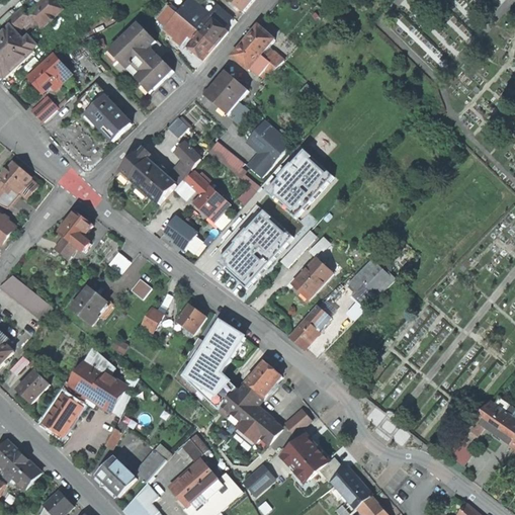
[(0,75),(3,78),(32,51),(31,49),(36,45),(27,35),(22,39),(15,31),(22,25),(50,0),(39,0),(27,11),(22,5),(5,21),(8,24),(0,31),(0,75)]
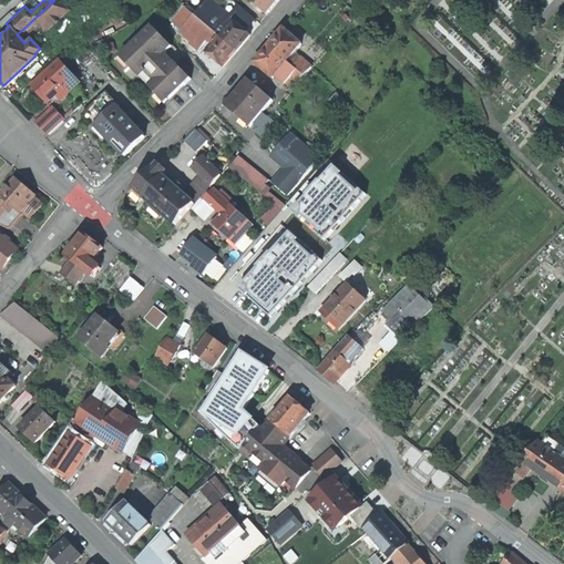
[(54,0),(24,28),(29,32),(38,24),(43,31),(68,9),(60,0),(54,0)]
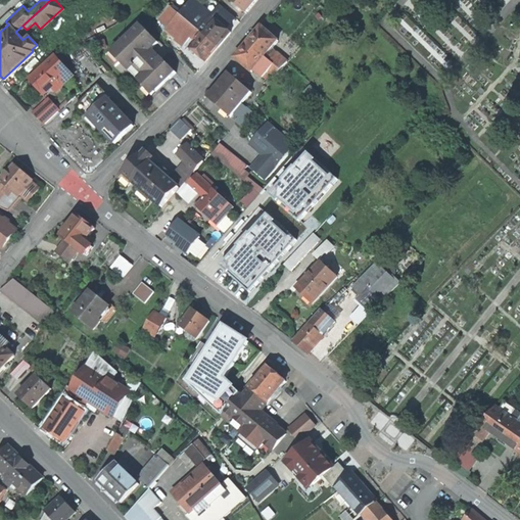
[(231,0),(243,11),(252,0),(231,0)]
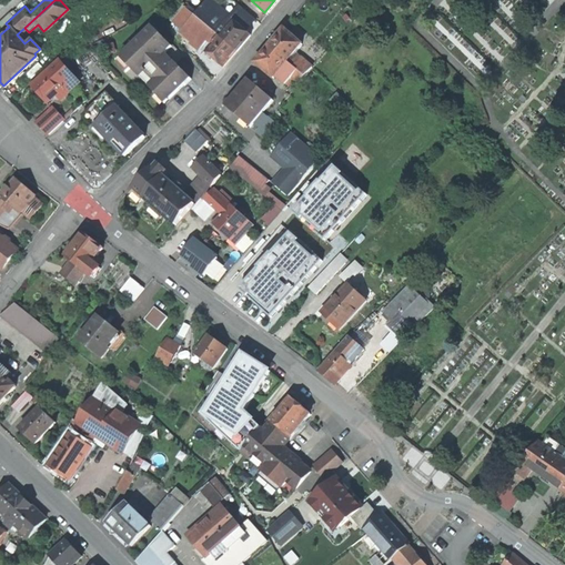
[(213,30),(221,21),(215,16),(218,12),(210,6),(199,19),(211,29),(213,30)]
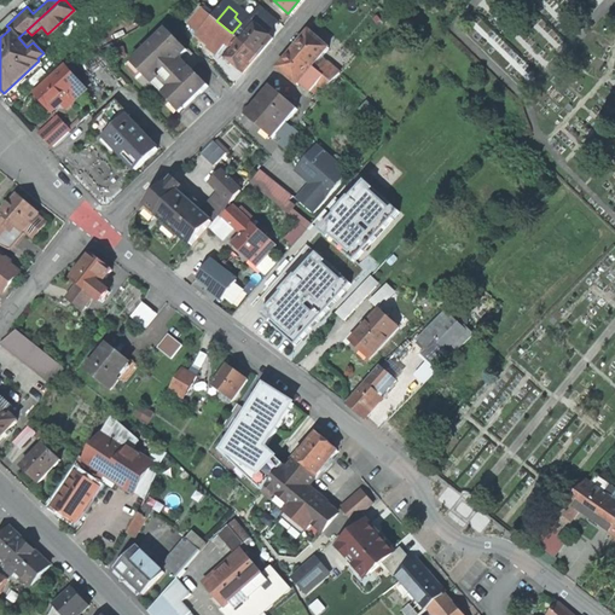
[(218,29),(226,36),(230,32),(216,21),(213,17),(212,17),(206,12),(198,22),(203,27),(208,23),(216,30),(218,29)]
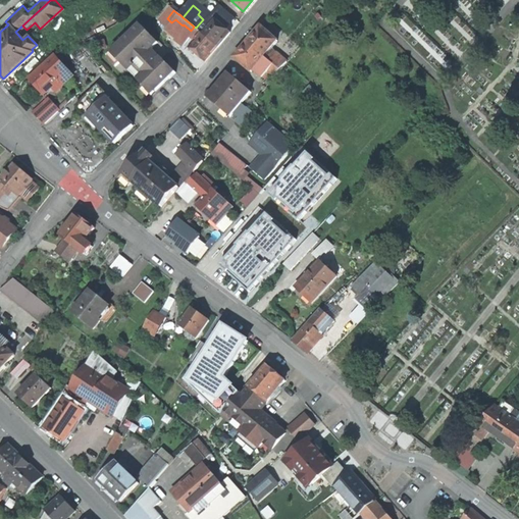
[(203,19),(196,28),(197,29),(213,43),(225,29),(212,16),(207,22),(203,19)]
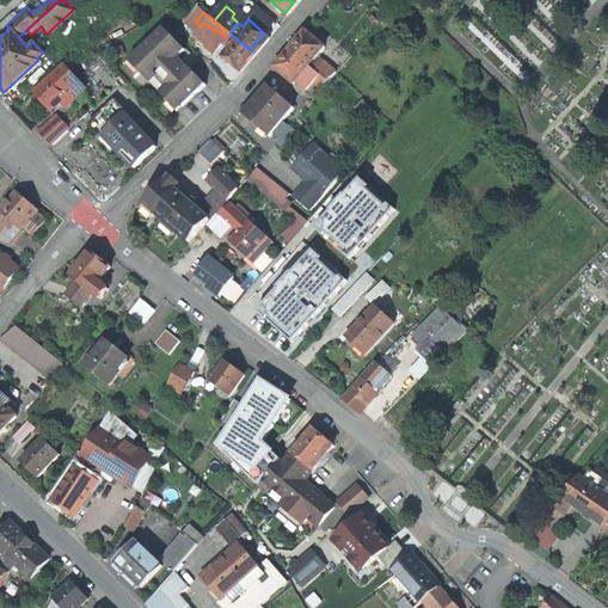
[(161,25),(121,63),(141,86),(148,79),(167,99),(170,96),(178,105),(202,81),(185,63),(183,66),(173,56),(182,47),(161,25)]
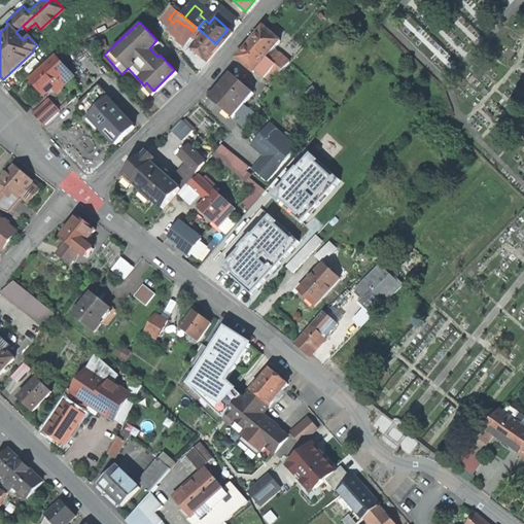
[(278,39),(262,25),(247,40),(265,55),(278,39)]
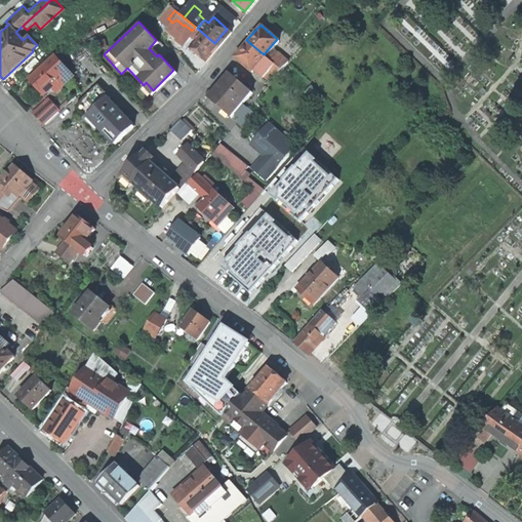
[(214,43),(198,29),(194,34),(196,36),(188,46),(201,57),(214,43)]
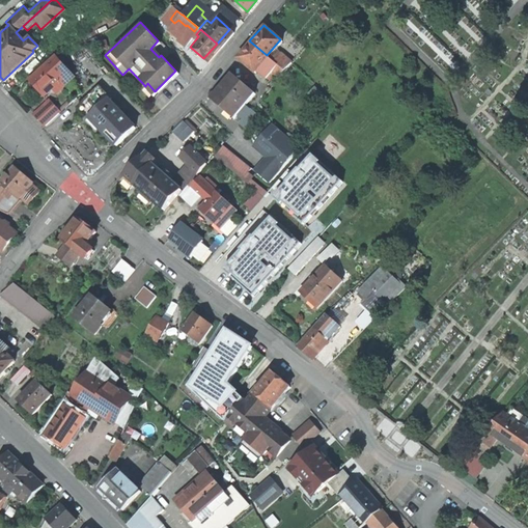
[(267,55),(249,40),(235,56),(253,71),(262,59),(272,67),(276,62),(275,62),(267,55)]
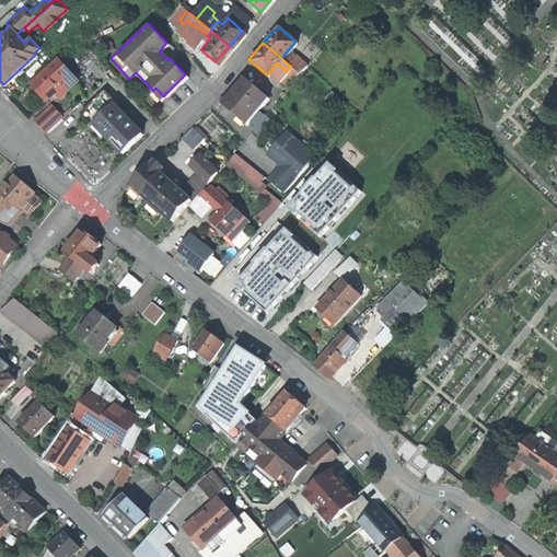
[(290,66),(291,66),(298,73),(305,65),(297,57),(290,66)]
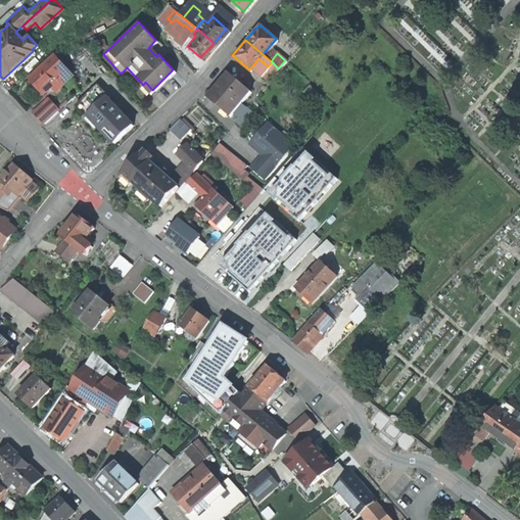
[(61,82),(69,74),(66,71),(66,69),(53,54),(44,62),(43,62),(28,76),(42,92),(57,78),(61,82)]
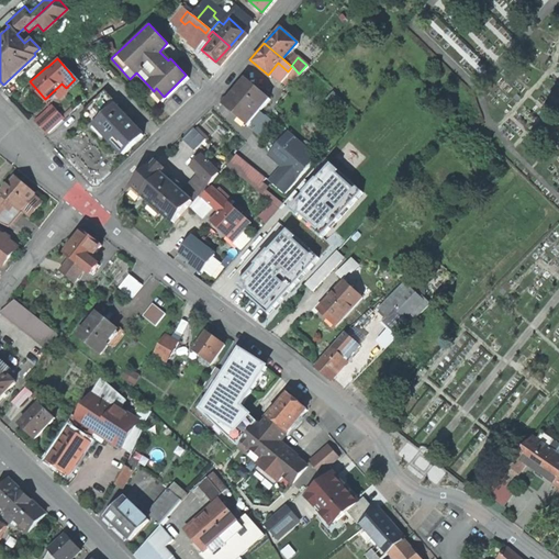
[(292,66),(288,71),(284,75),(288,78),(284,82),(288,86),(299,74),(292,66)]
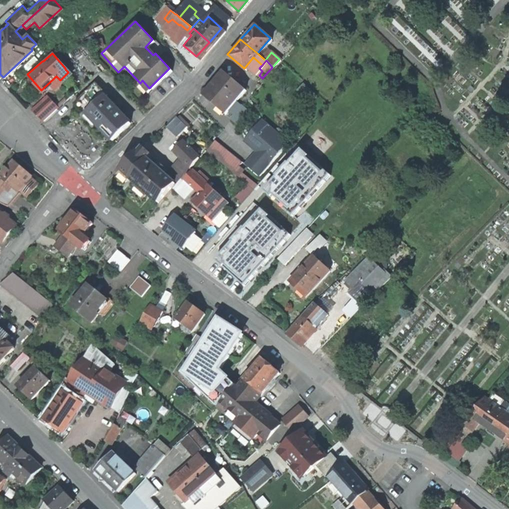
[(222,69),(201,93),(223,112),(244,88),(222,69)]
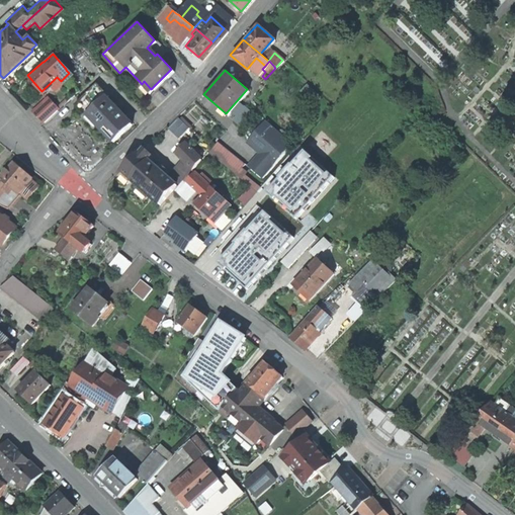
[(95,82),(84,93),(94,104),(104,95),(104,96),(106,94),(95,82)]
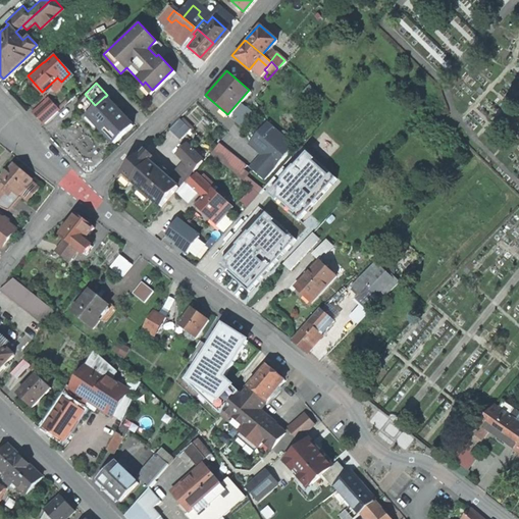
[(98,123),(97,125),(112,141),(131,123),(105,97),(105,96),(95,105),(85,94),(76,101),(98,123)]
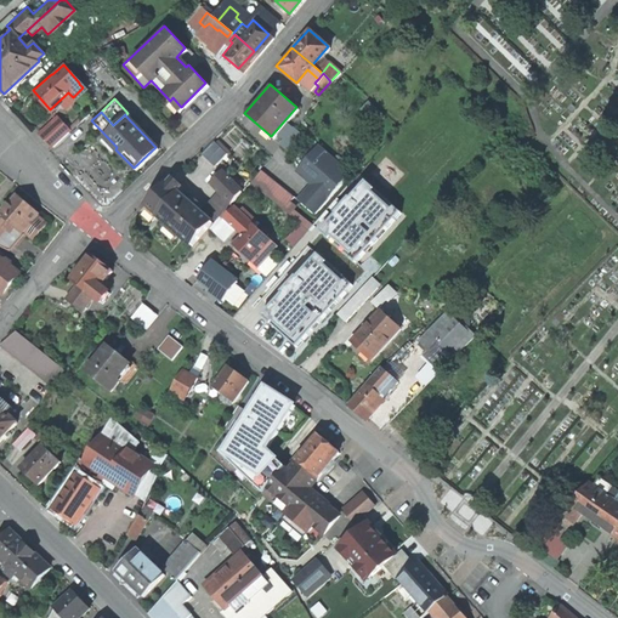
[(54,117),(38,131),(51,145),(66,130),(54,117)]
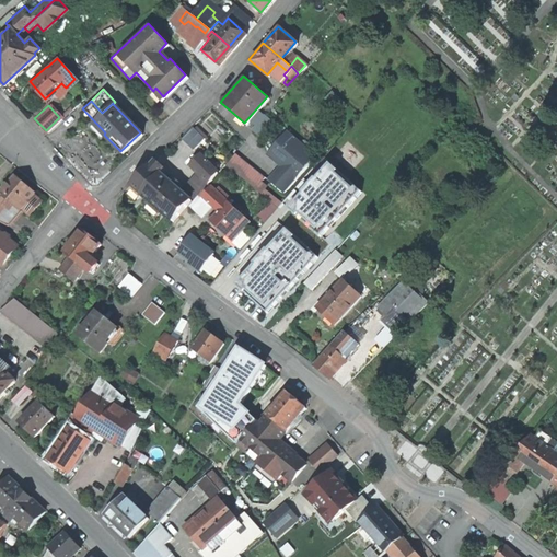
[(190,125),(178,137),(190,148),(202,136),(190,125)]
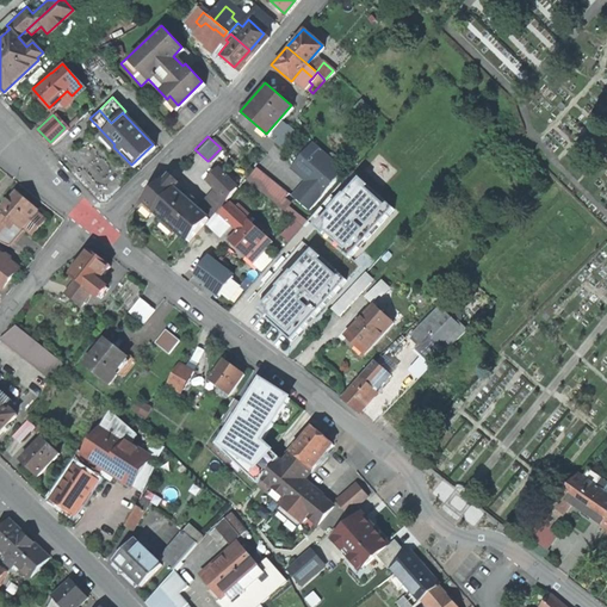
[(303,175),(303,180),(292,192),(307,204),(339,167),(310,143),(291,165),(303,175)]
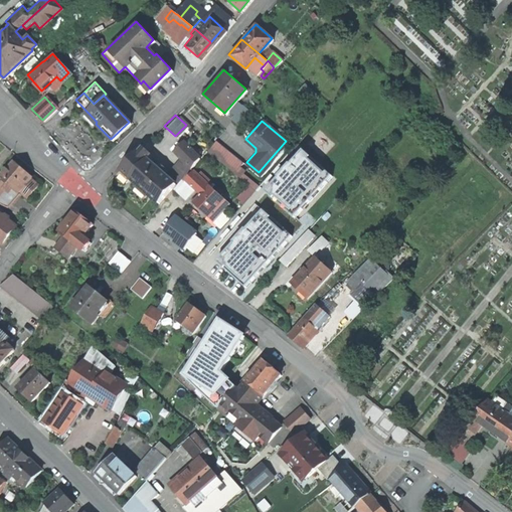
[(214,138),(205,149),(216,158),(225,147),(214,138)]
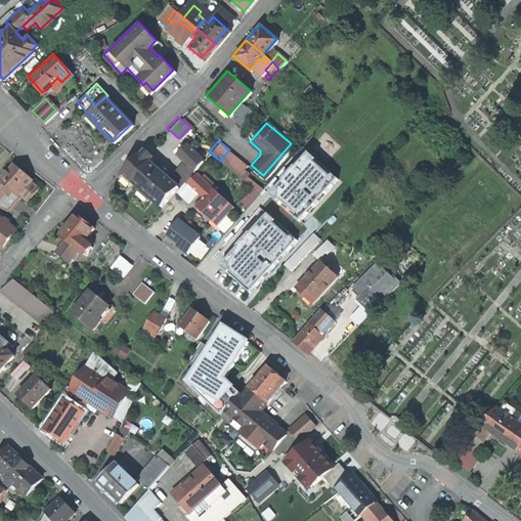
[(183,159),(193,170),(202,160),(186,144),(177,153),(183,159)]
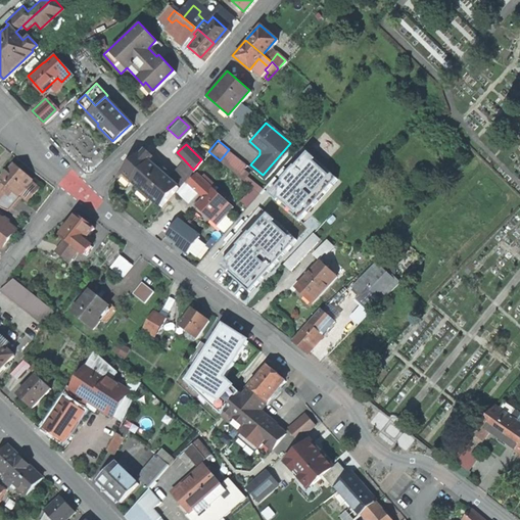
[(138,151),(120,170),(160,205),(177,186),(168,178),(164,175),(168,171),(160,164),(157,168),(147,159),(151,154),(144,147),(139,152),(138,151)]
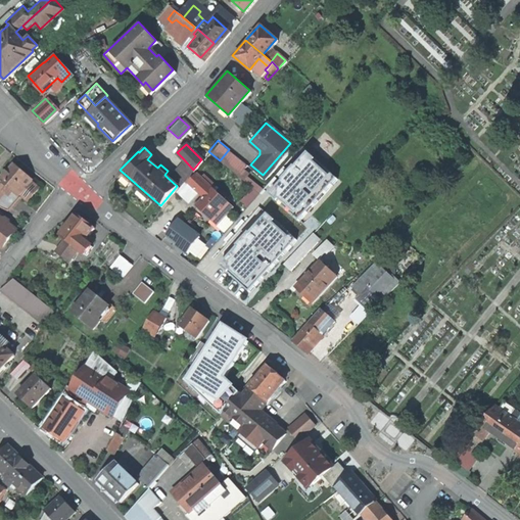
[(245,163),(229,149),(220,160),(236,175),(245,163)]
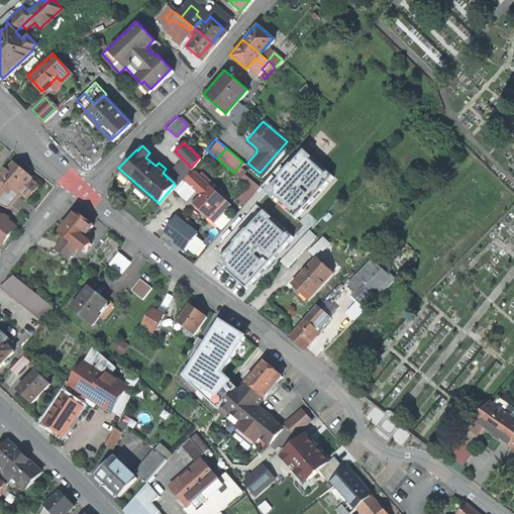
[(309,152),(272,195),(301,220),(338,178),(309,152)]
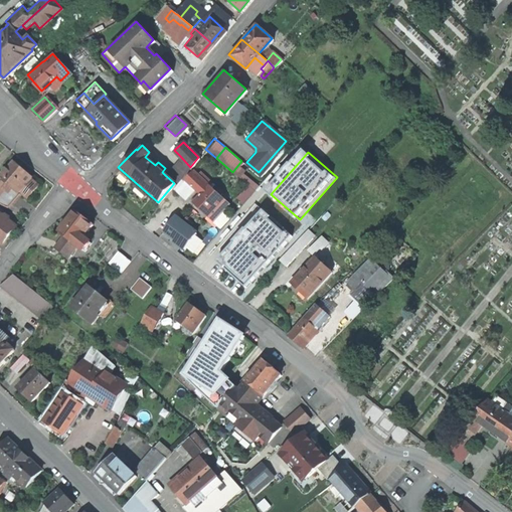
[(175,184),(190,167),(180,156),(165,175),(174,183),(175,184)]
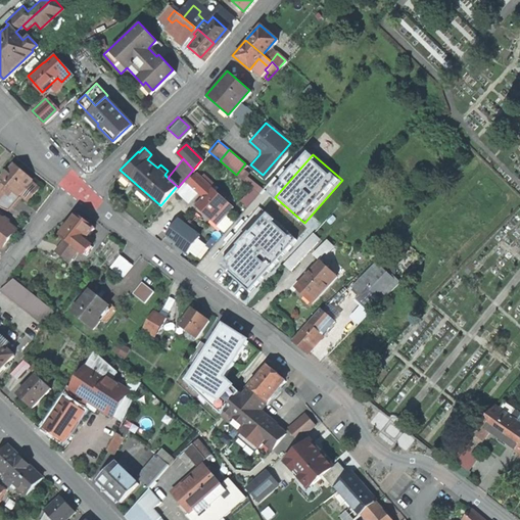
[(6,186),(16,195),(21,190),(30,180),(32,178),(11,161),(0,175),(0,181),(6,186)]
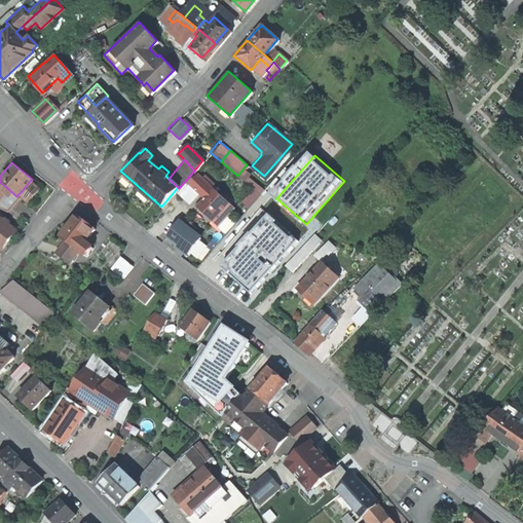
[(196,174),(184,186),(188,189),(191,186),(203,197),(212,189),(196,174)]
